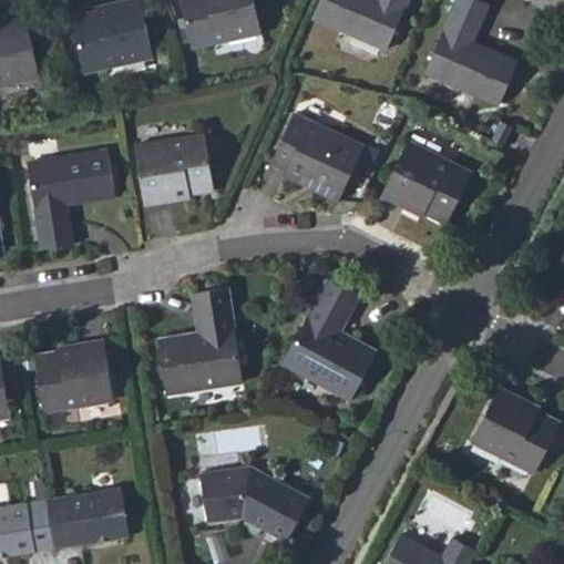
[(70,14),(81,68),(146,55),(134,0),(114,0),(106,2),(108,6),(70,14)]
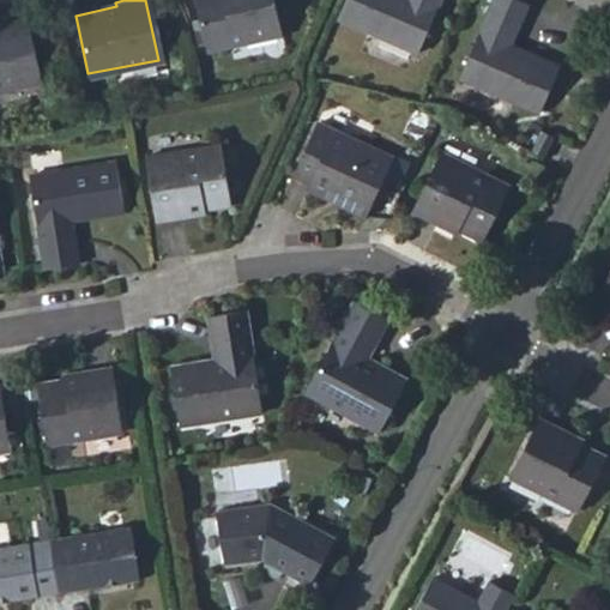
[(193,0),(204,52),(275,37),(267,0),(193,0)]
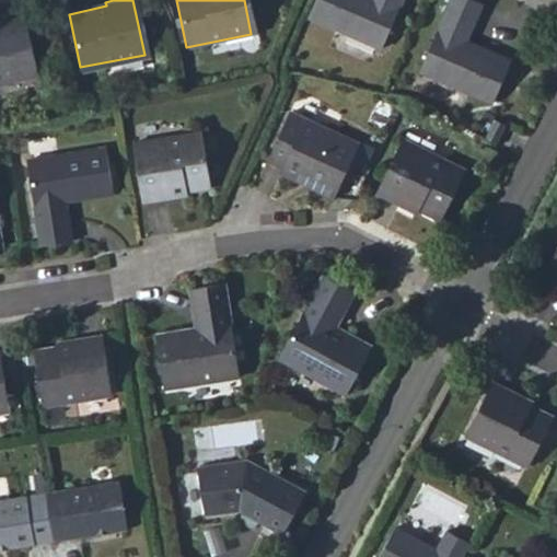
[(314,0),(305,20),(380,51),(404,0),(314,0)]
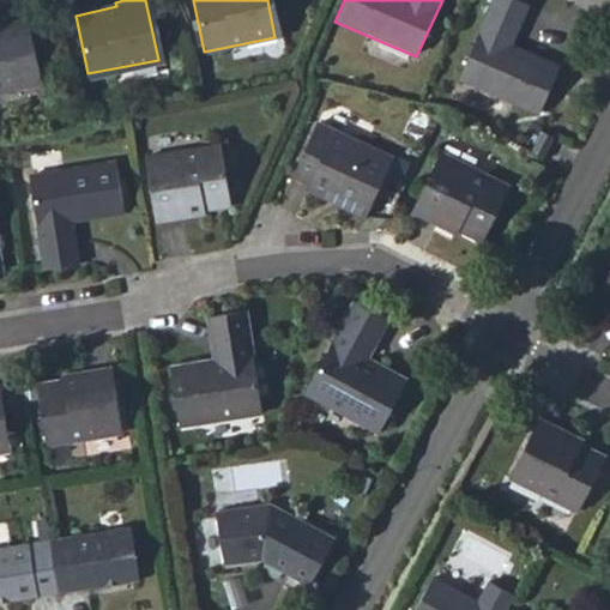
[(506,0),(496,0),(458,79),(532,112),(551,71),(506,48),(524,7),(506,0)]
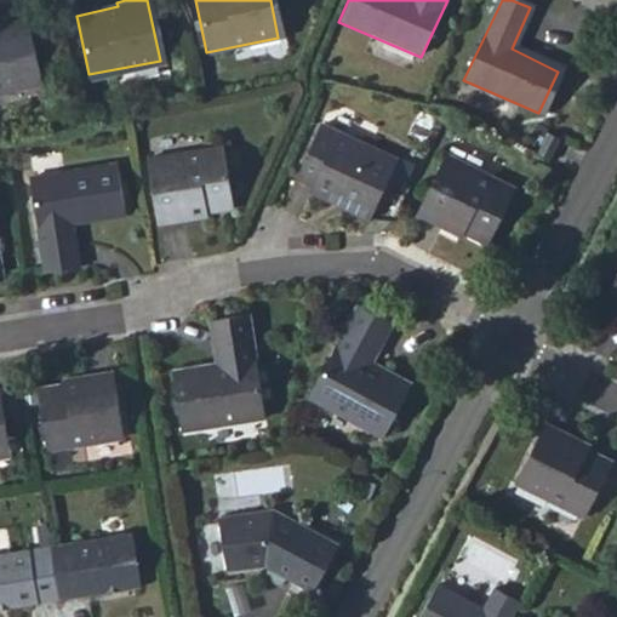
[(0,87),(34,81),(22,16),(0,20),(0,87)]
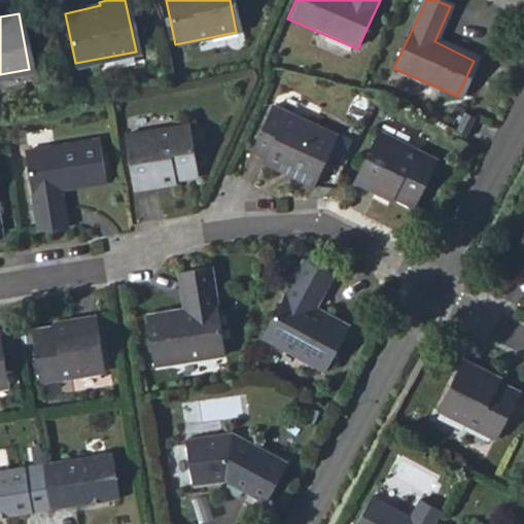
[(271,112),(249,155),(285,175),(283,178),(307,190),(329,144),(271,112)]
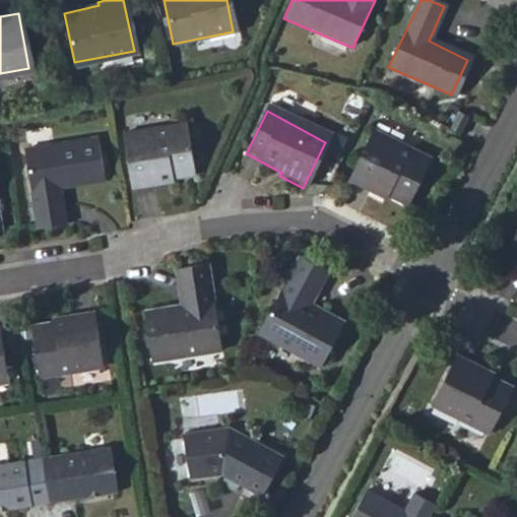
[(464,119),(457,115),(446,132),(444,138),(454,142),(464,119)]
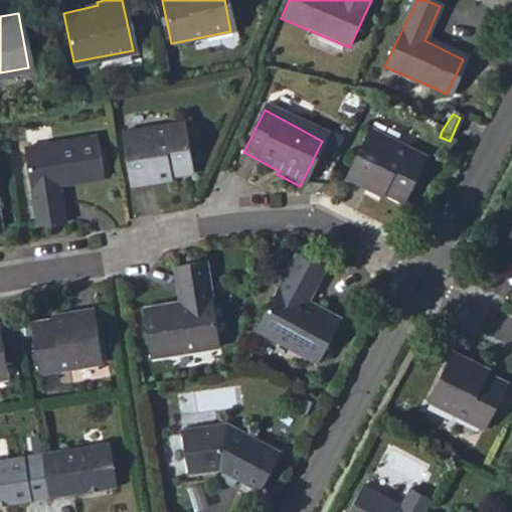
[(119,132),(125,188),(154,186),(154,180),(188,174),(179,126),(119,132)]
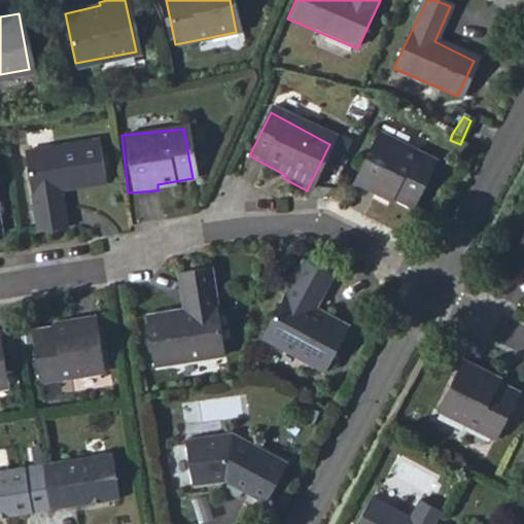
[(369,136),(344,187),(368,199),(370,194),(406,211),(429,165),(369,136)]
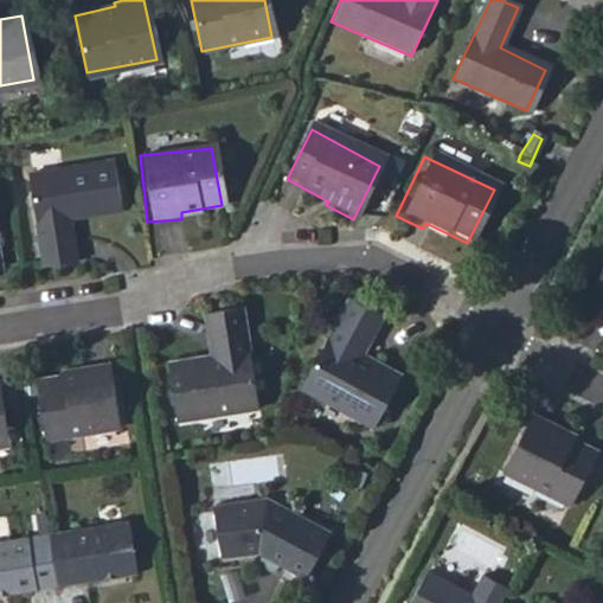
[(30,168),(42,263),(70,260),(64,217),(113,210),(107,159),(30,168)]
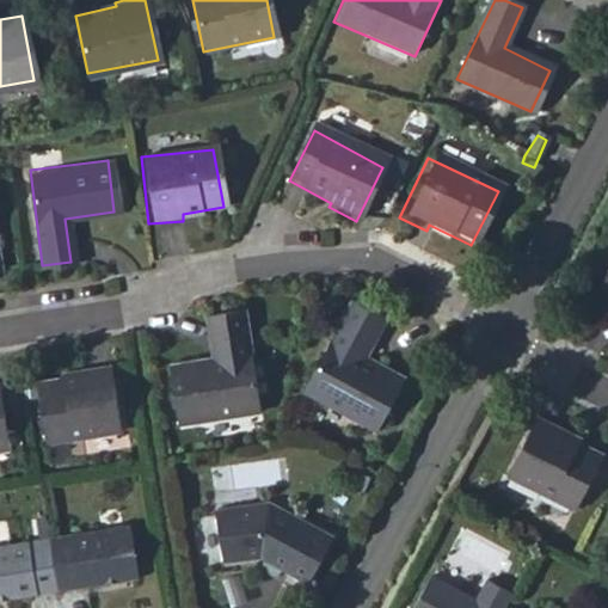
[(607,245),(591,277),(607,286),(607,245)]
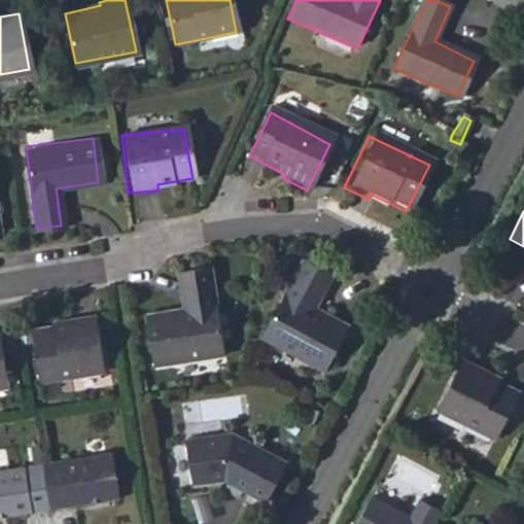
[(314,264),(266,339),(325,377),(354,333),(323,313),(343,282),(314,264)]
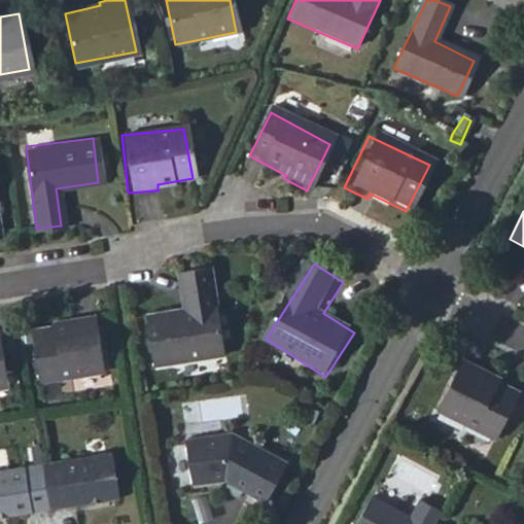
[(147,321),(155,371),(228,362),(213,274),(179,278),(186,316),(147,321)]
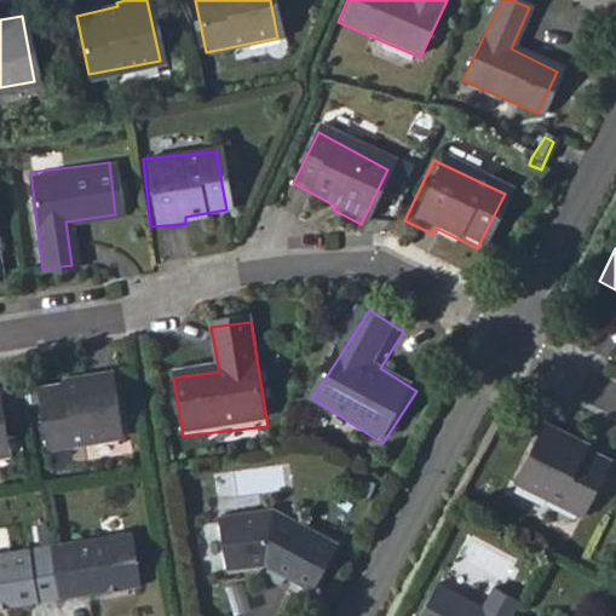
[(42,396),(52,454),(124,444),(113,376),(84,380),(86,390),(42,396)]
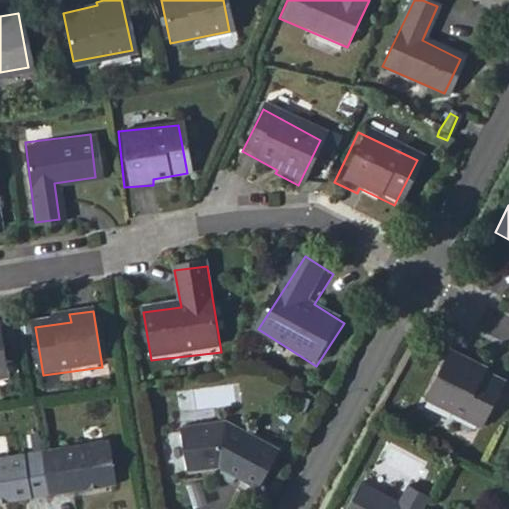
[(0,381),(10,380),(2,324),(0,324),(0,381)]
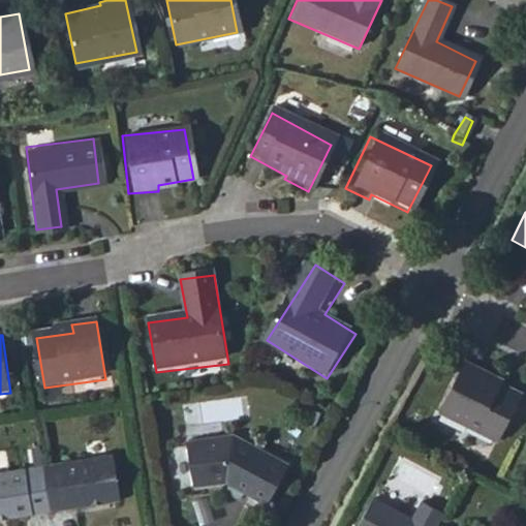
[(457,367),(436,410),(491,439),(516,389),(488,374),(484,380),(457,367)]
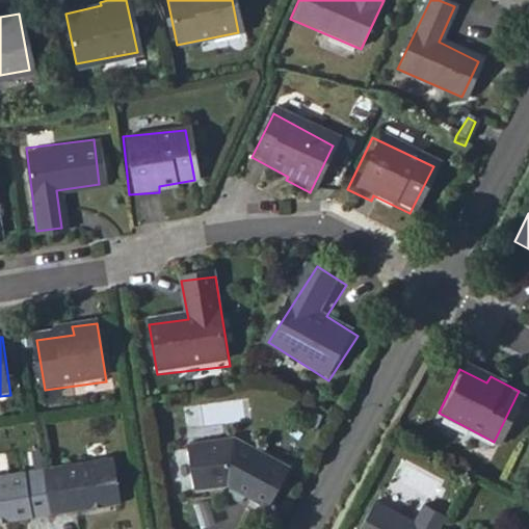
[(242,500),(261,510),(286,465),(245,441),(191,447),(195,496),(220,494),(218,499),(235,509),(242,500)]
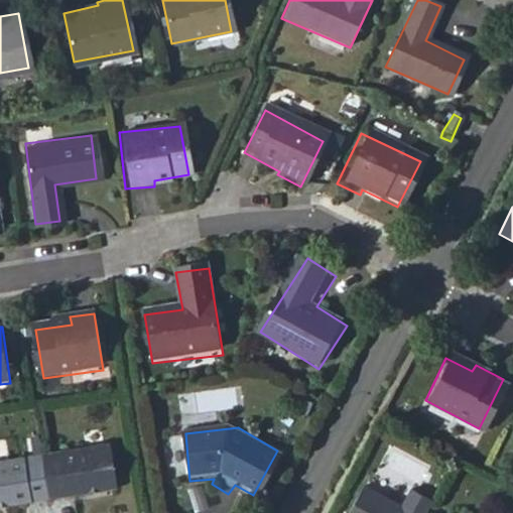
[(111,450),(42,460),(47,502),(116,493),(111,450)]
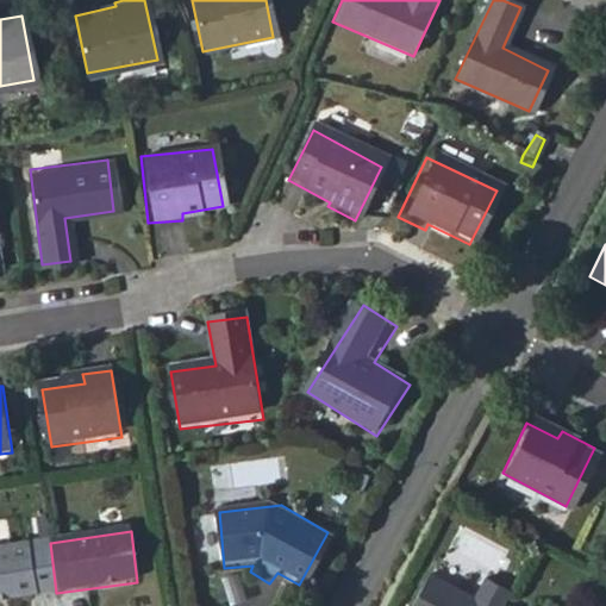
[(0,600),(56,593),(50,543),(0,549),(0,600)]
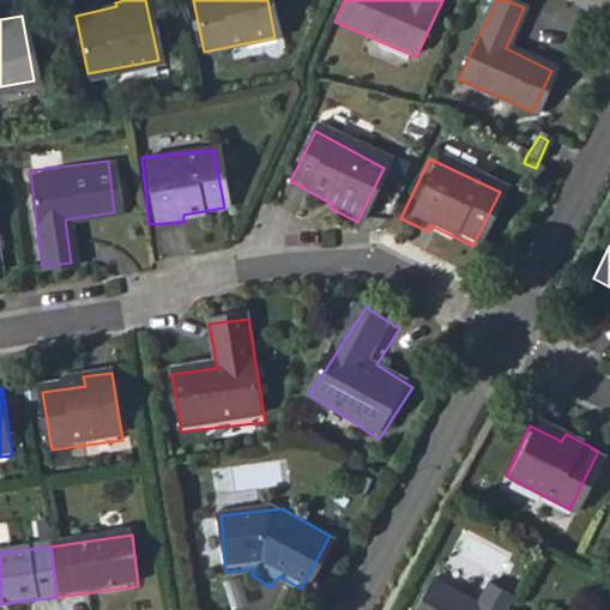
[(506,609),(508,603),(514,591),(488,577),(477,596),(430,571),(409,609),(506,609)]
